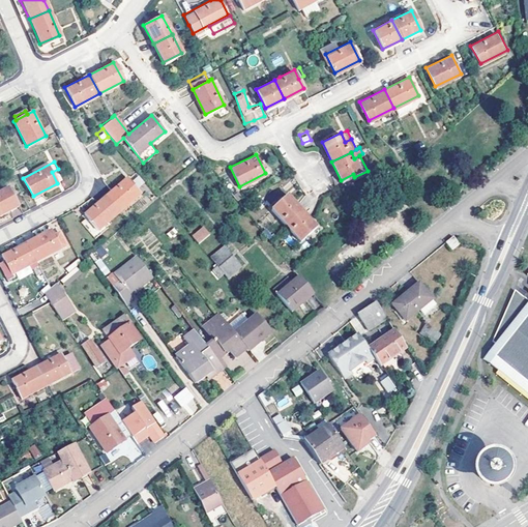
[(227,176),(223,179),(233,193),(237,188),(227,176)]
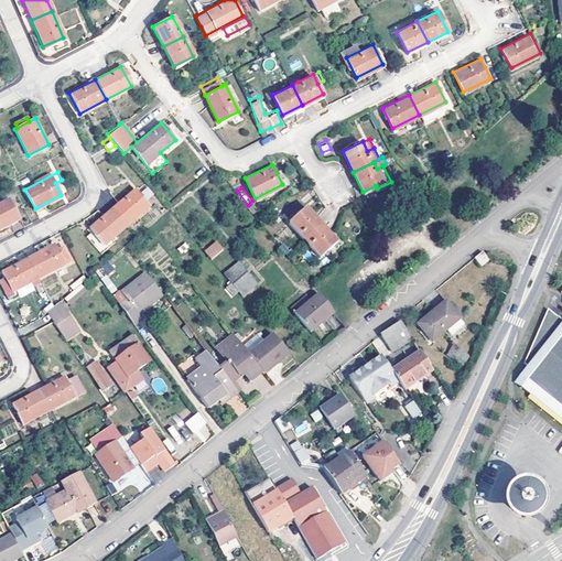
[(111,207),(126,225),(148,206),(134,190),(111,207)]
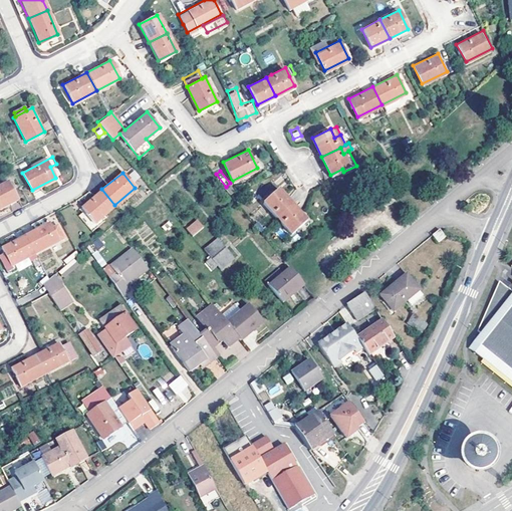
[(0,207),(18,198),(8,180),(0,184),(0,207)]
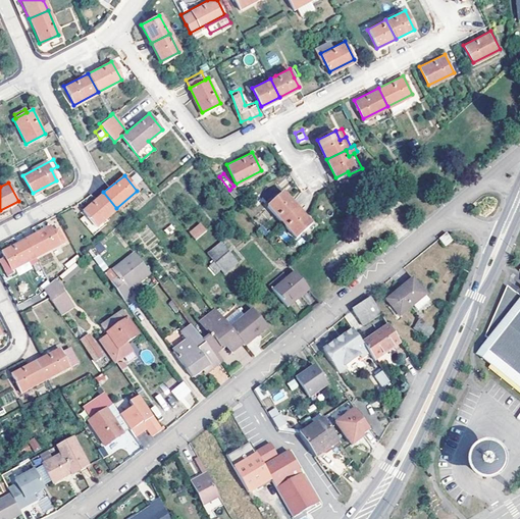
[(281,219),(297,205),(283,190),(267,203),(281,219)]
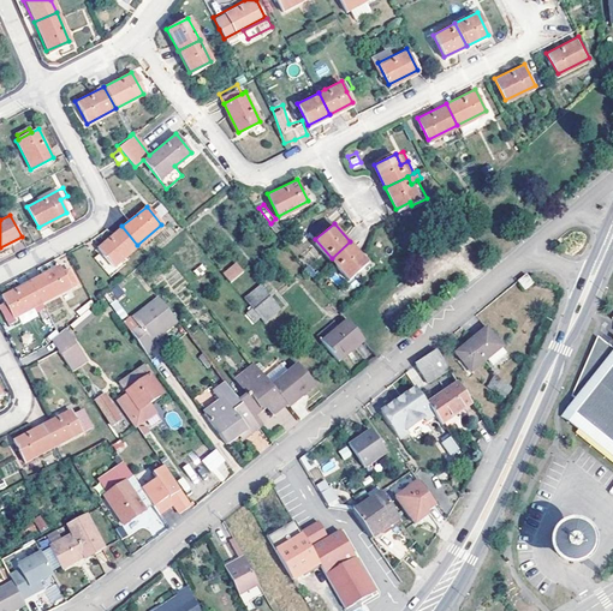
[(113,265),(120,259),(137,245),(121,226),(97,246),(100,250),(93,256),(109,275),(117,269),(113,265)]
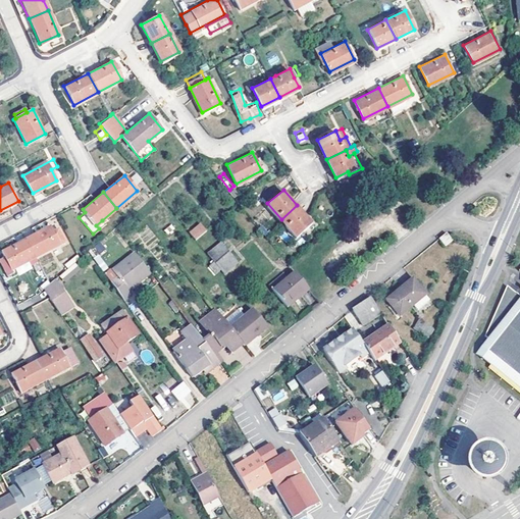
[(297,205),(281,219),(295,235),(311,221),(297,205)]
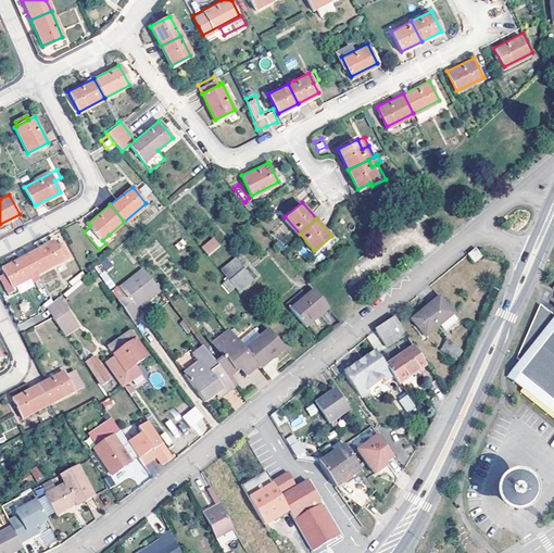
[(211,234),(199,243),(206,253),(218,242),(211,234)]
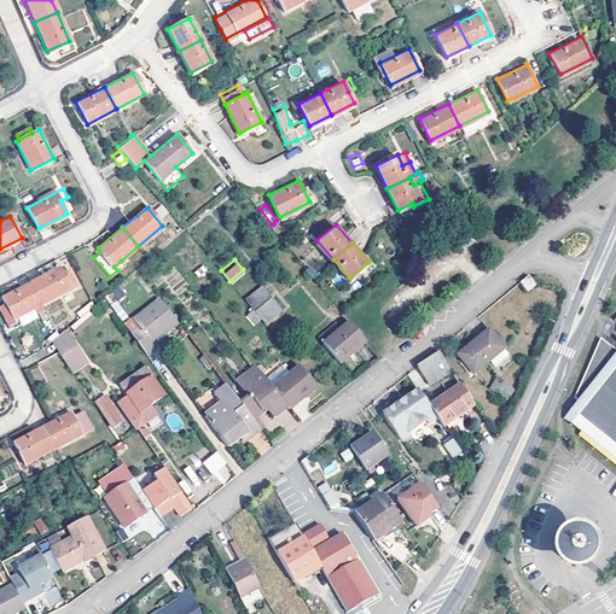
[(114,267),(117,270),(125,264),(121,261),(114,267)]
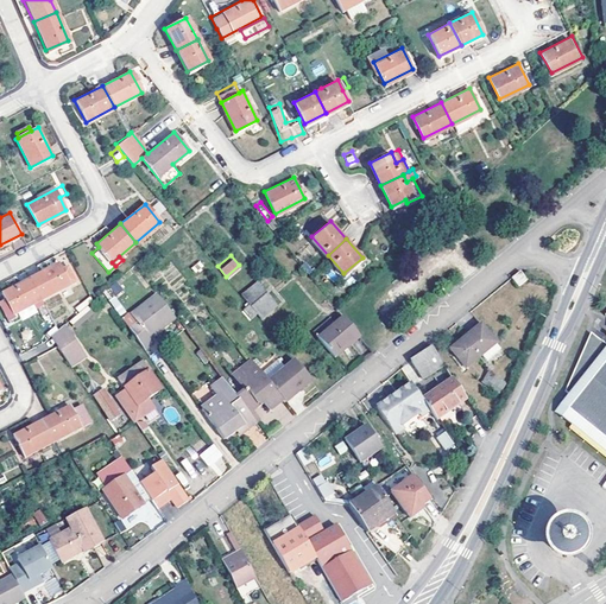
[(199,260),(191,266),(195,271),(202,265),(199,260)]
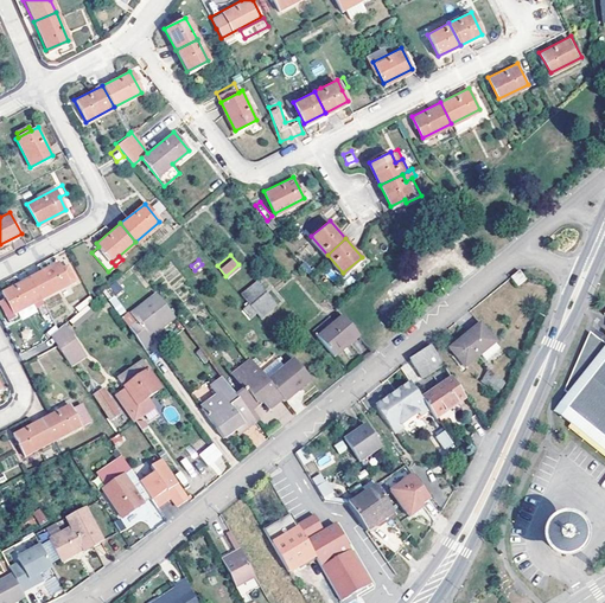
[(30,276),(39,295),(75,277),(68,264),(61,268),(58,262),(30,276)]
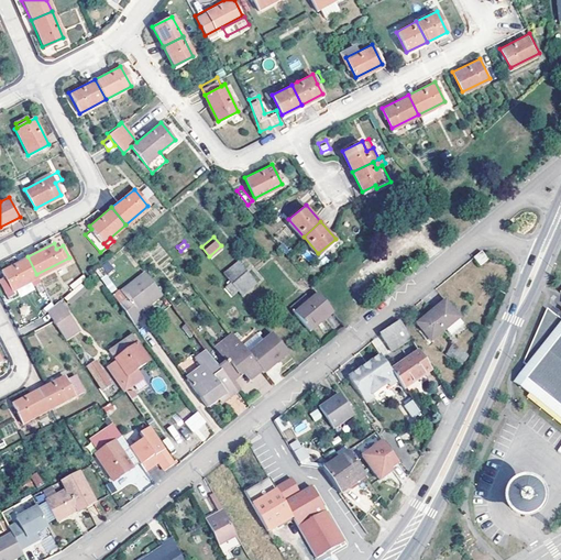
[(477,250),(471,255),(477,263),(486,256),(482,251),(481,250),(477,250)]
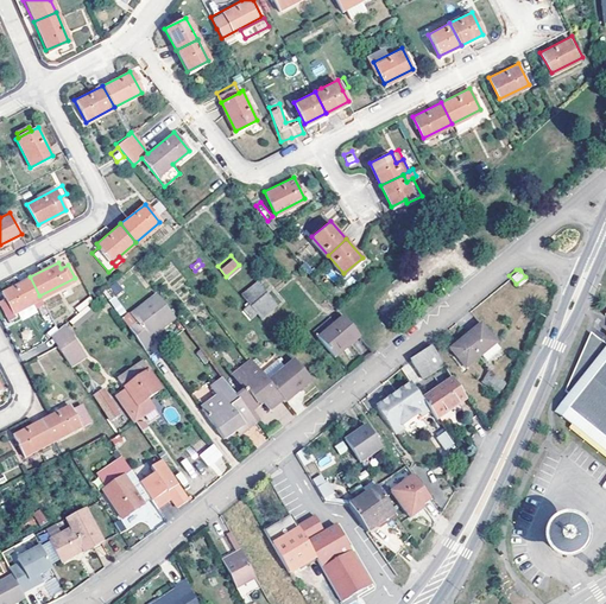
[(43,300),(39,296),(30,277),(1,291),(5,298),(0,300),(0,304),(8,320),(16,317),(12,311),(31,300),(33,305),(43,300)]
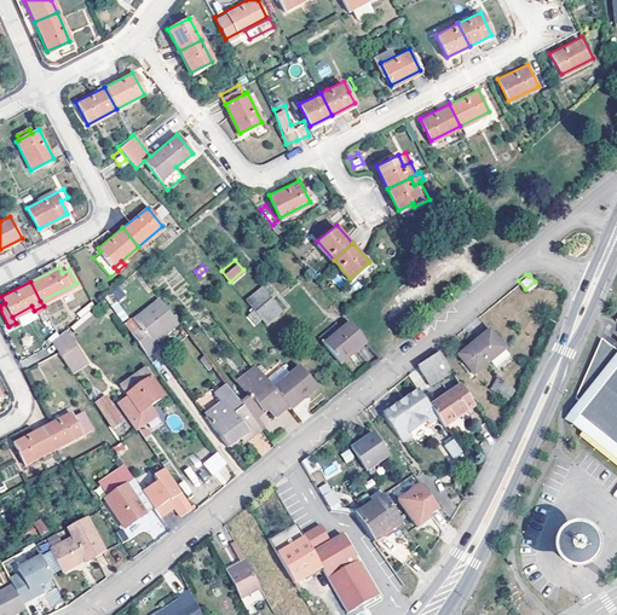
[(244,300),(264,323),(281,308),(261,285),(244,300)]
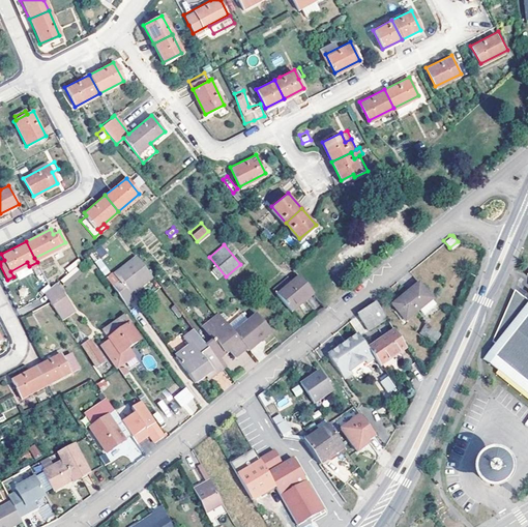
[(120,281),(111,287),(124,302),(133,296),(129,292),(151,274),(136,255),(114,272),(116,275),(120,281)]
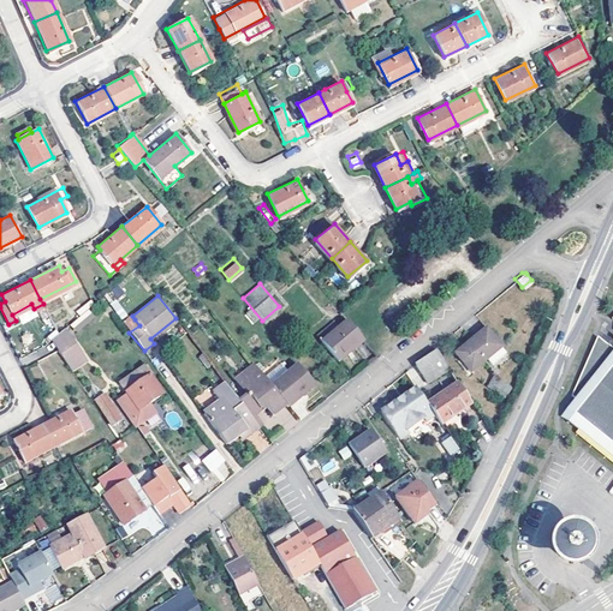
[(115,297),(109,301),(119,316),(125,311),(115,297)]
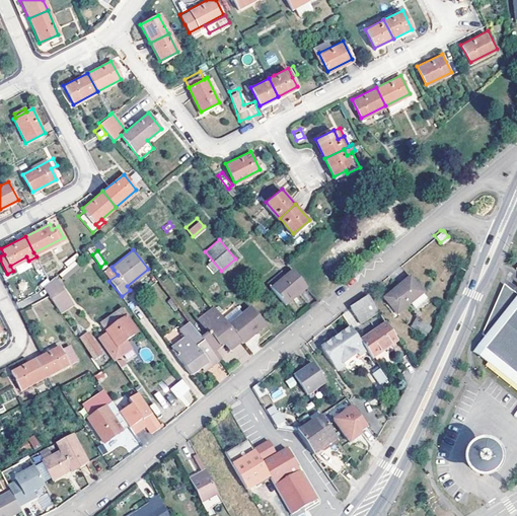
[(69,258),(72,261),(78,255),(75,252),(69,258)]
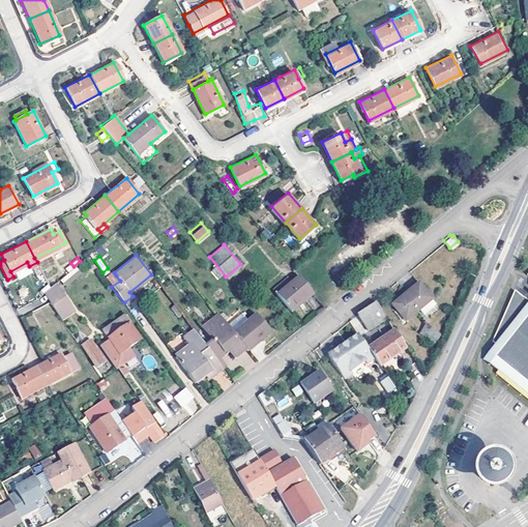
[(75,266),(59,280),(64,286),(80,272),(75,266)]
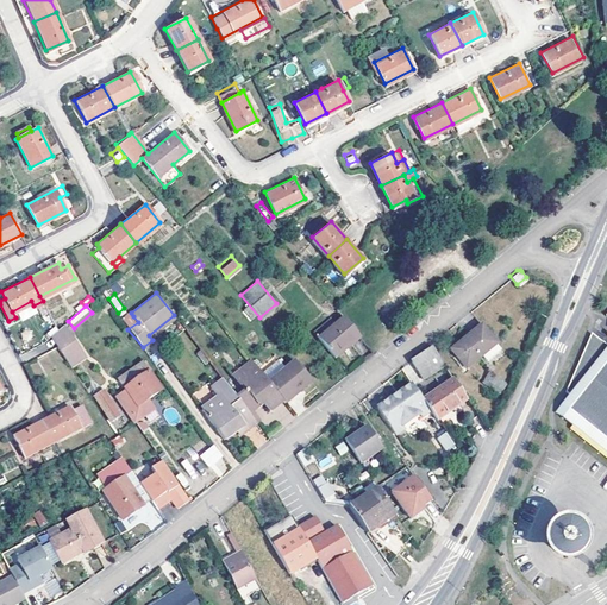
[(606,310),(605,313),(606,314),(606,332),(606,334),(599,328),(594,333),(590,331),(565,389),(569,392),(556,409),(573,422),(606,451),(606,310)]
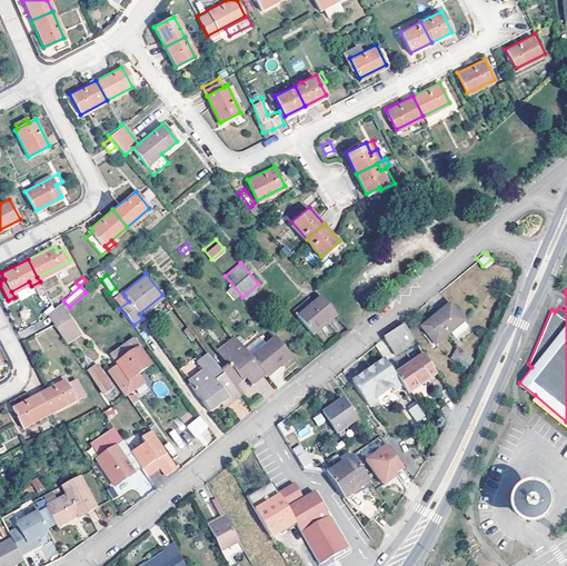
[(311,334),(336,313),(320,295),(296,315),(311,334)]
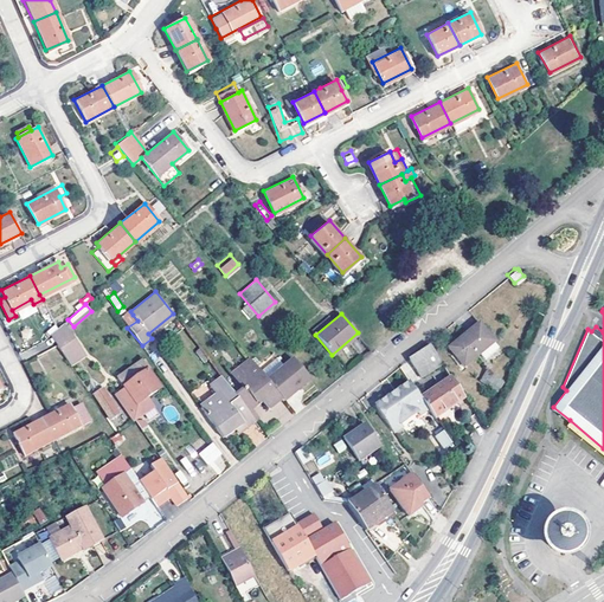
[(123,323),(127,328),(137,321),(133,315),(123,323)]
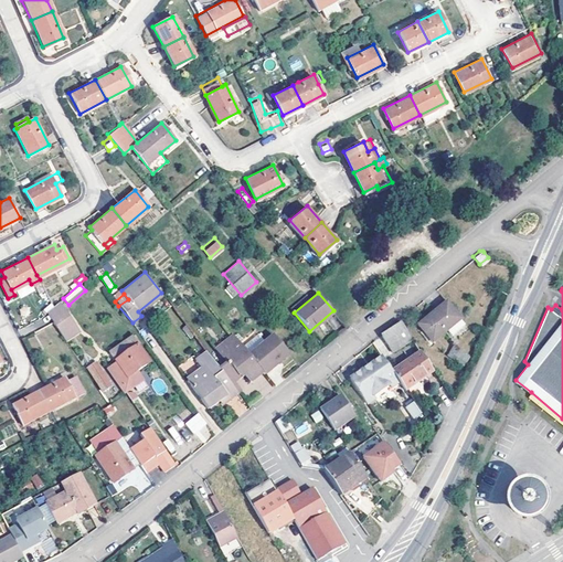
[(427,309),(429,311),(443,299),(441,297),(427,308),(427,309)]
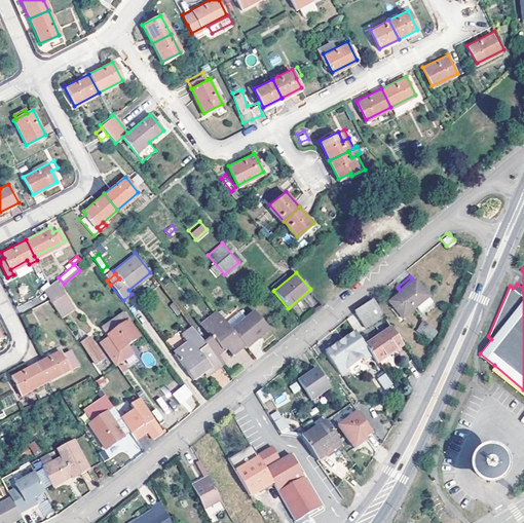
[(400,290),(396,293),(387,300),(401,316),(414,305),(418,310),(429,302),(425,297),(427,295),(414,277),(412,278),(400,290)]
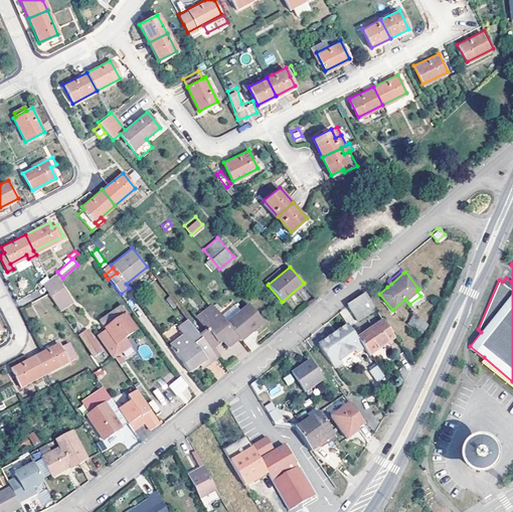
[(49,295),(61,286),(54,277),(43,286),(48,293),(49,295)]
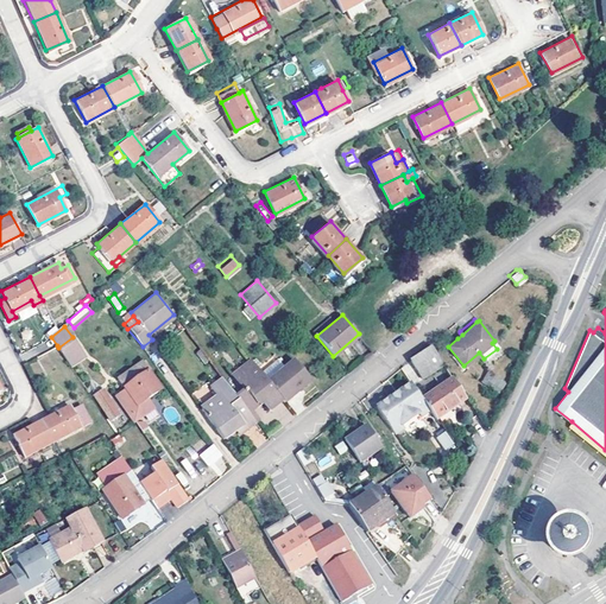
[(86,355),(73,337),(58,348),(70,366),(86,355)]
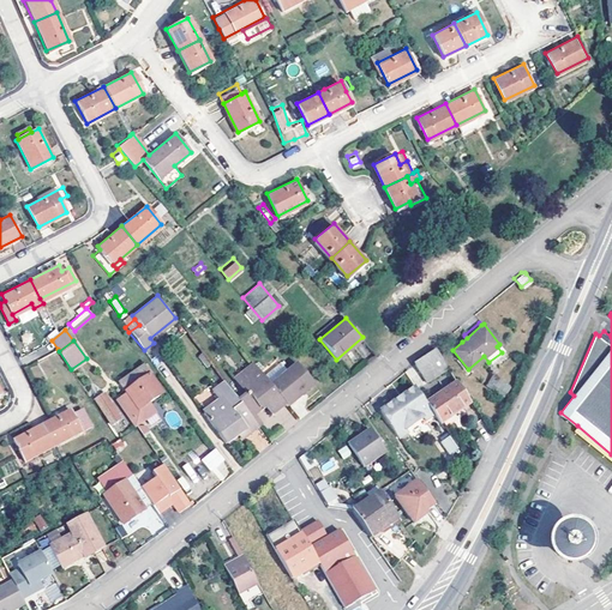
[(429,380),(447,366),(435,348),(415,363),(429,380)]
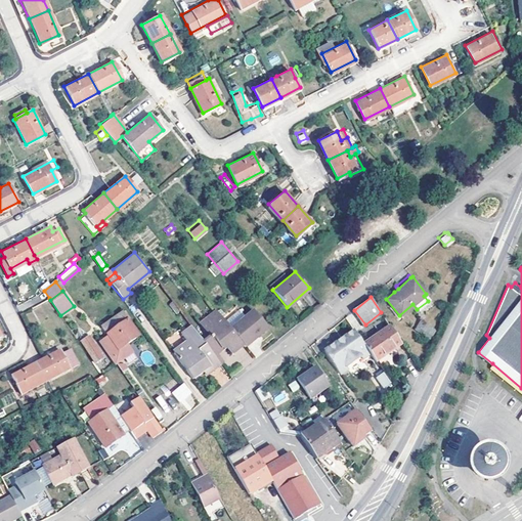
[(242,342),(244,344),(267,326),(253,308),(229,327),(242,342)]
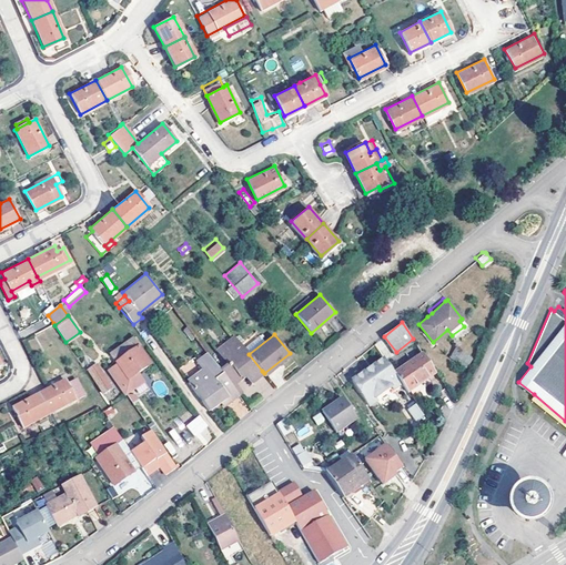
[(250,381),(262,371),(249,354),(233,335),(224,342),(229,346),(220,354),(226,362),(219,367),(229,381),(235,375),(241,371),(244,375),(250,381)]
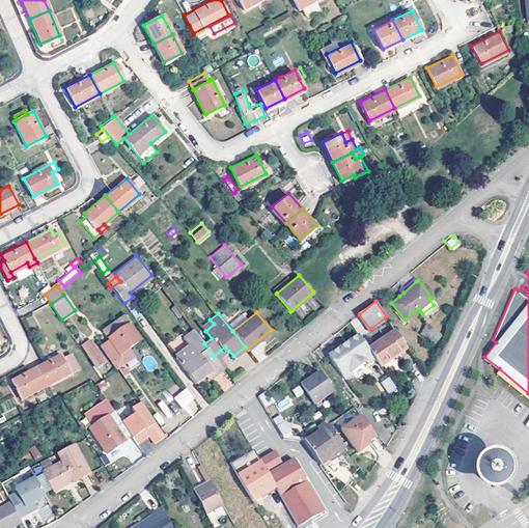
[(356,314),(350,317),(355,330),(361,328),(356,314)]
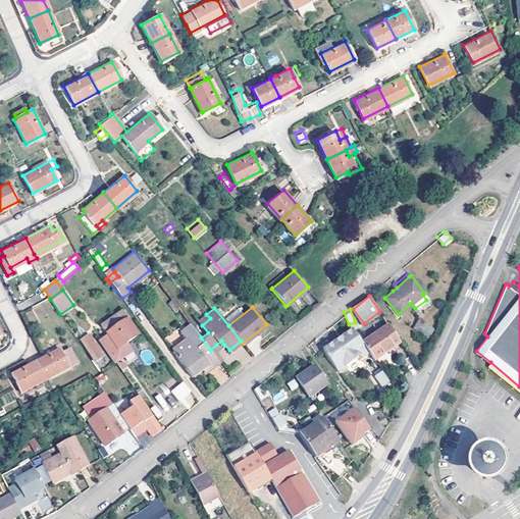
[(109,328),(106,330),(107,331),(98,338),(110,355),(119,357),(132,348),(126,341),(137,332),(120,310),(104,321),(109,328)]
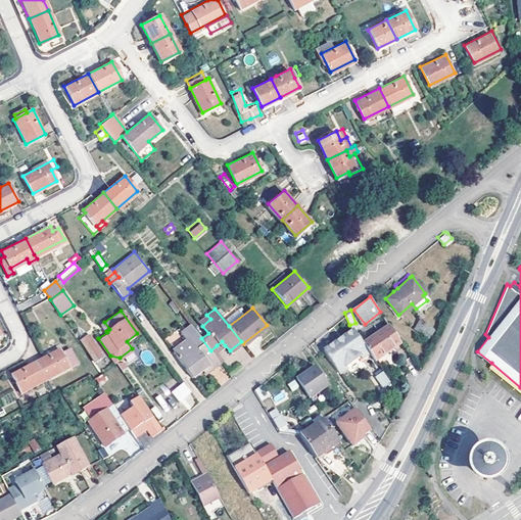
[(199,321),(202,326),(210,319),(206,315),(199,321)]
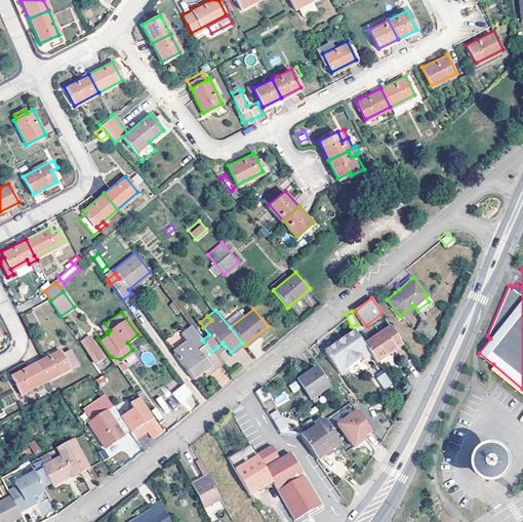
[(428,336),(435,328),(419,317),(413,326),(428,336)]
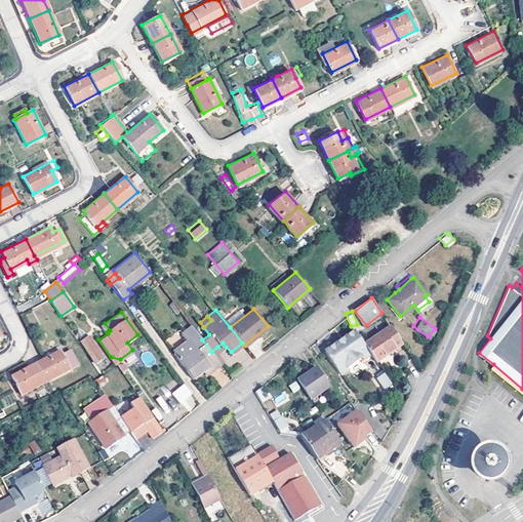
[(102,325),(107,332),(110,330),(105,323),(102,325)]
